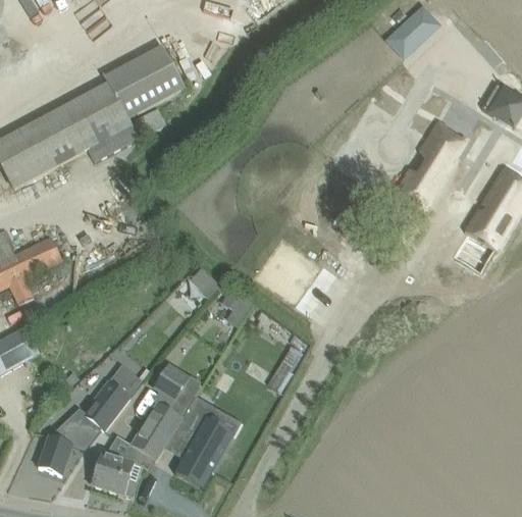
[(0,137),(0,162),(13,188),(88,148),(95,160),(165,121),(157,106),(131,120),(128,116),(185,86),(161,42),(104,73),(107,80),(0,137)]
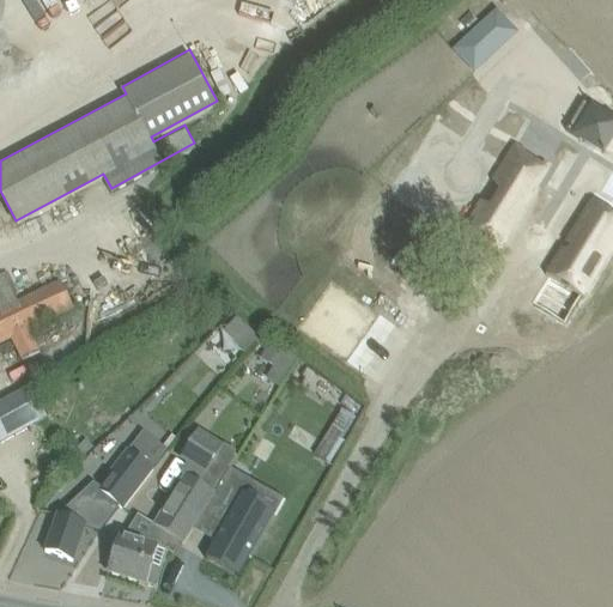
[(612,115),(583,97),(566,126),(602,149),(612,131),(612,115)]
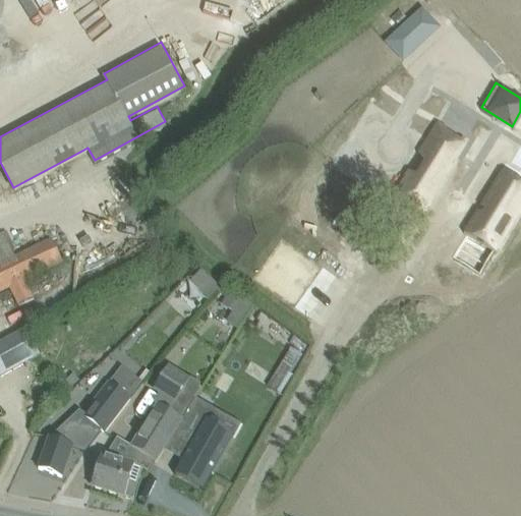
[(421,149),(419,149),(430,169),(440,175),(441,174),(440,173),(462,136),(464,137),(465,136),(438,120),(437,121),(438,122),(421,149)]
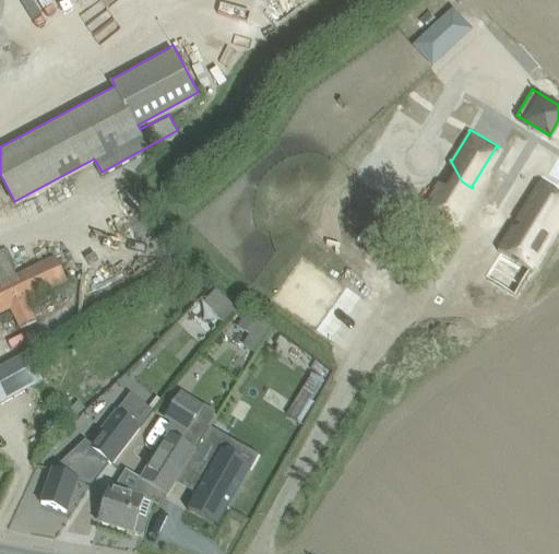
[(438,180),(423,207),(451,224),(452,223),(450,221),(465,198),(466,197),(439,180),(438,180)]
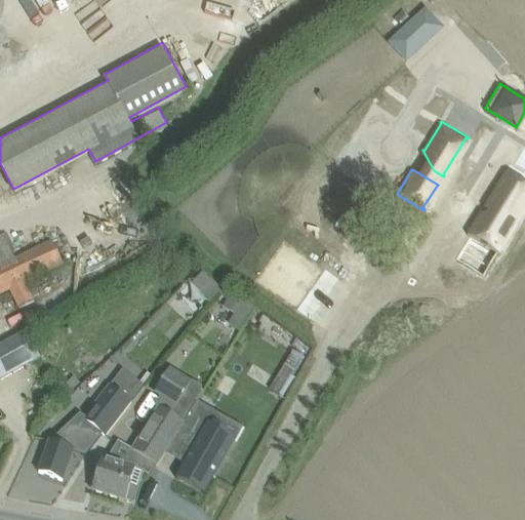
[(469,229),(469,231),(500,250),(500,248),(499,247),(524,204),(524,199),(499,184),(486,205),(492,208),(488,214),(483,210),(471,231),(469,229)]
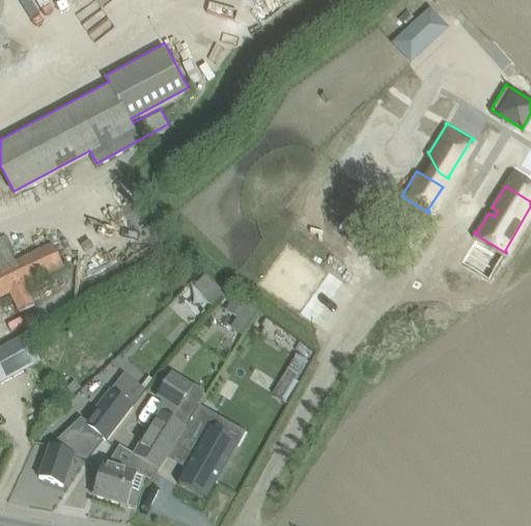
[(35,300),(26,280),(63,263),(51,237),(11,255),(2,233),(0,233),(0,293),(9,288),(18,307),(35,300)]
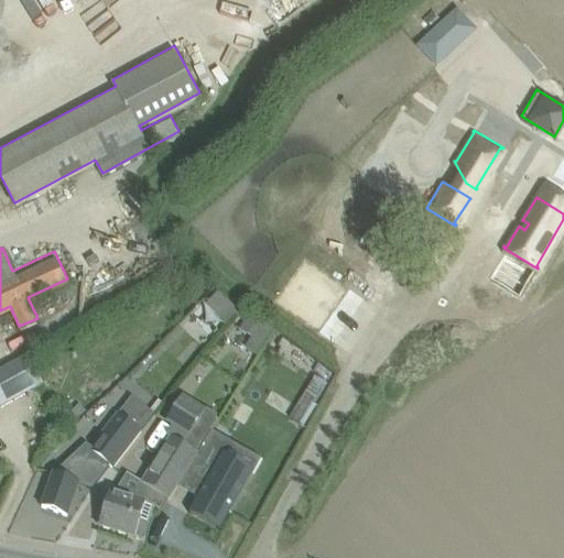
[(278,297),(328,326),(355,277),(304,249),(278,297)]
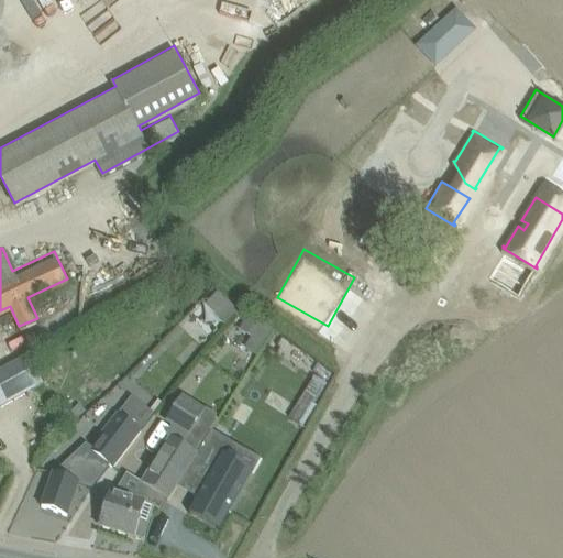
[(217,287),(205,301),(224,319),(236,307),(217,287)]
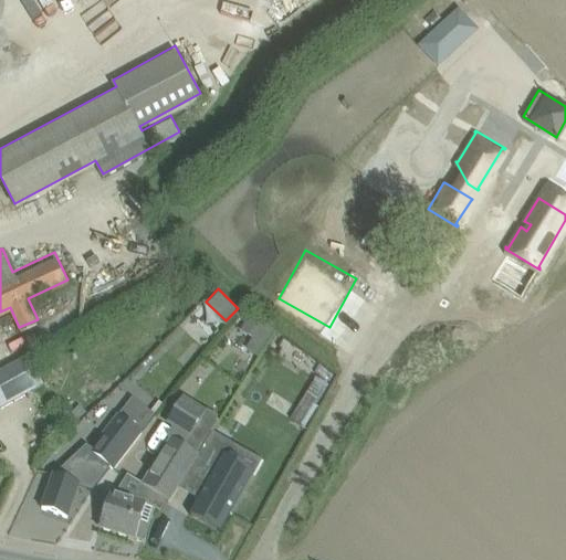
[(261,351),(276,323),(262,316),(247,345),(261,351)]
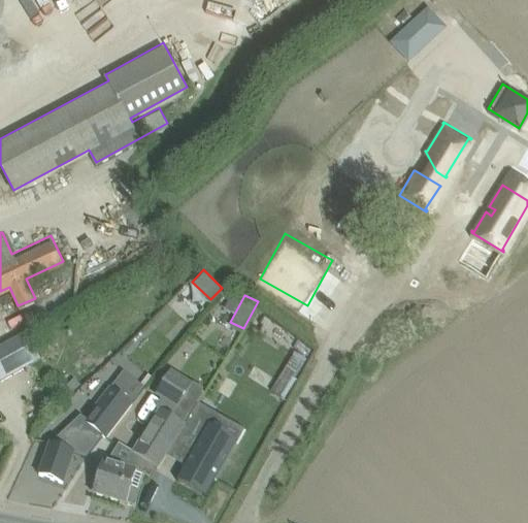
[(0,377),(39,356),(30,338),(25,330),(0,344),(0,377)]
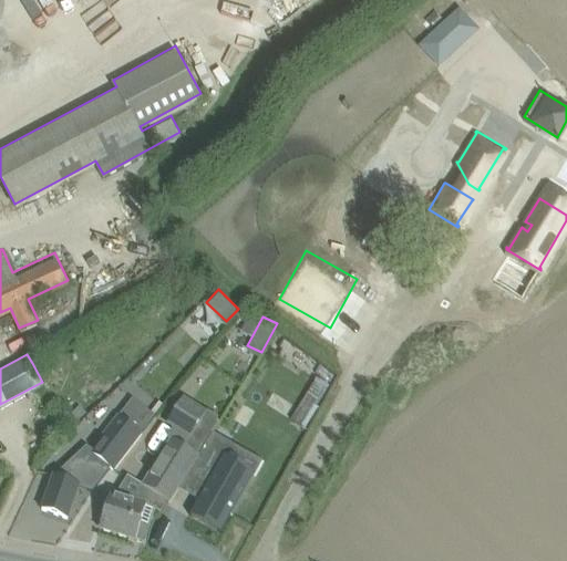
[(306,391),(290,414),(302,422),(318,398),(306,391)]
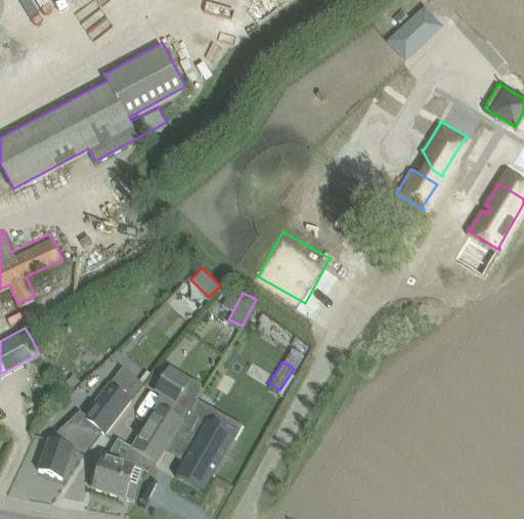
[(73,372),(63,381),(70,387),(79,378),(73,372)]
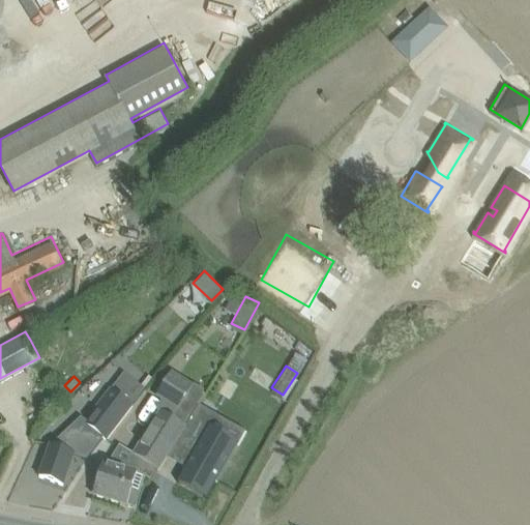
[(46,454),(39,473),(62,480),(72,450),(80,454),(86,456),(104,433),(107,436),(120,420),(134,403),(131,401),(144,384),(134,377),(121,392),(113,386),(87,420),(80,415),(51,442),(49,442),(46,454)]
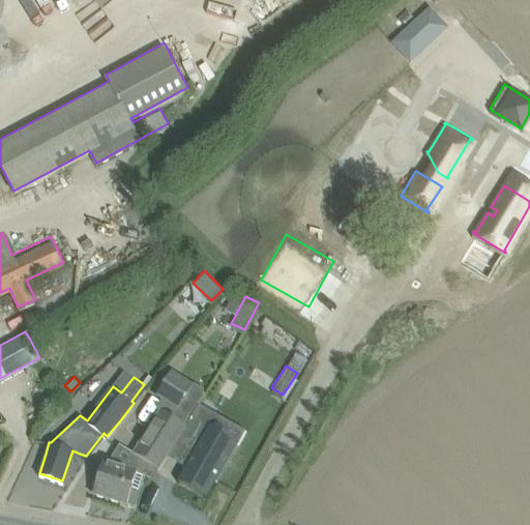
[(185,423),(166,455),(185,465),(177,478),(206,495),(237,439),(209,424),(215,413),(198,403),(185,423)]
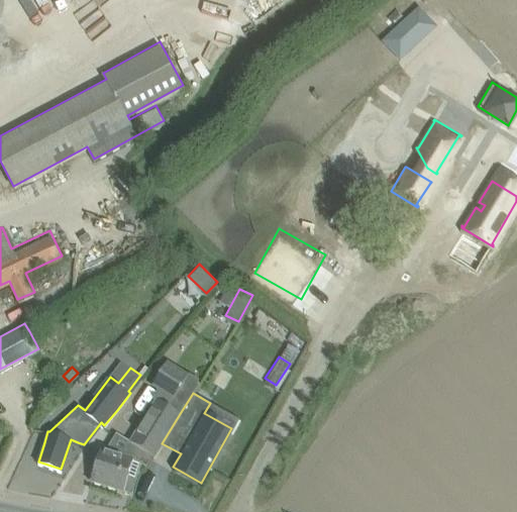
[(97,459),(91,479),(131,492),(137,473),(139,469),(141,461),(146,463),(152,453),(154,454),(162,443),(181,412),(157,398),(130,439),(131,440),(122,452),(101,445),(97,459)]
